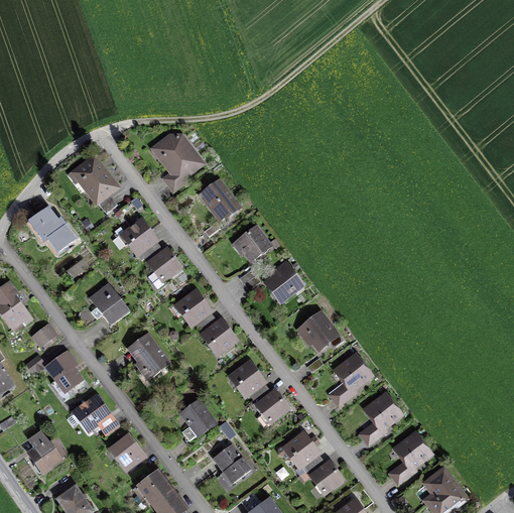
[(178,128),(151,148),(170,174),(165,178),(172,188),(205,164),(178,128)]
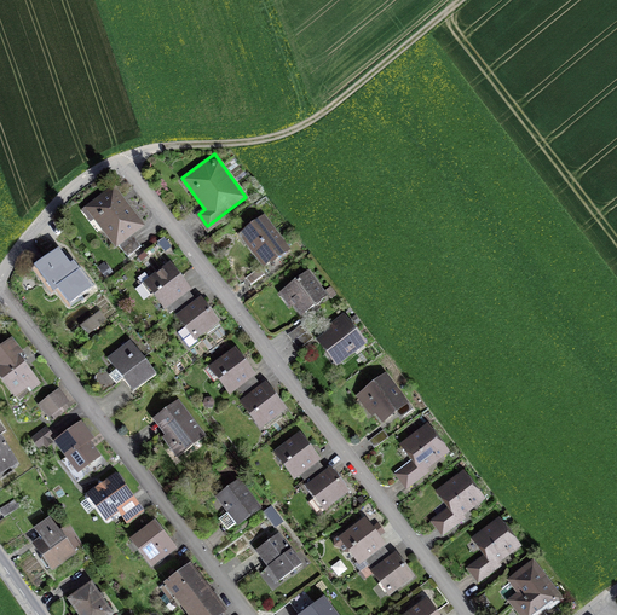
[(146,225),(114,183),(82,207),(115,249),(146,225)]
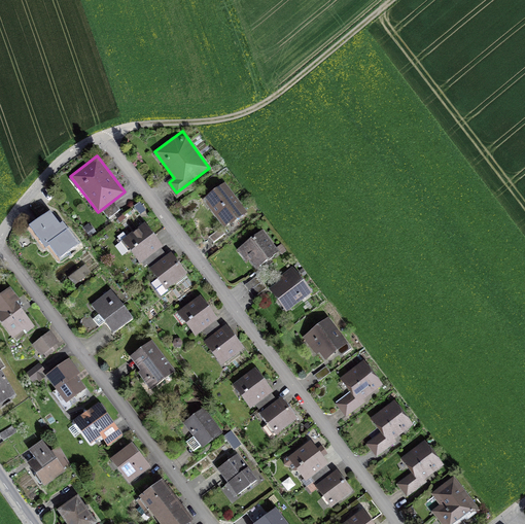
[(247,211),(224,181),(202,198),(223,228),(247,211)]
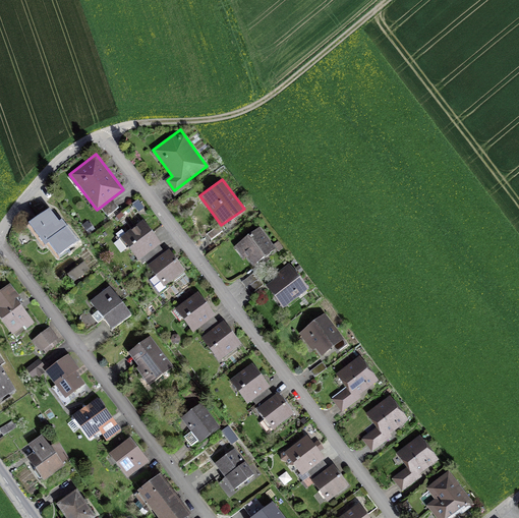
[(64,226),(50,207),(26,224),(43,246),(47,243),(57,256),(79,239),(68,223),(64,226)]
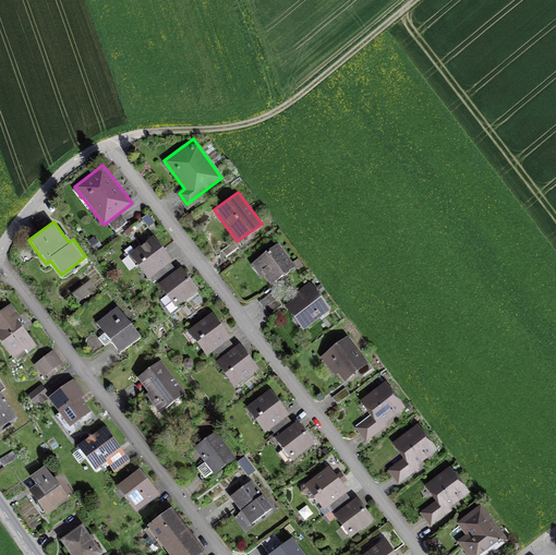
[(171,262),(153,236),(130,252),(148,278),(171,262)]
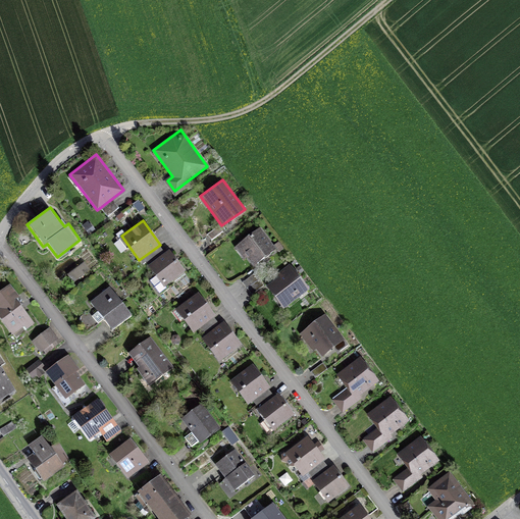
[(217,223),(204,232),(208,238),(221,228),(217,223)]
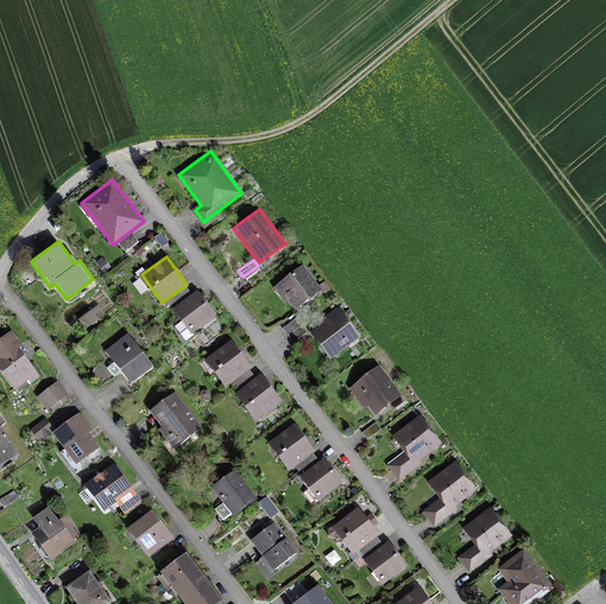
[(323,287),(303,264),(275,286),(295,311),(323,287)]
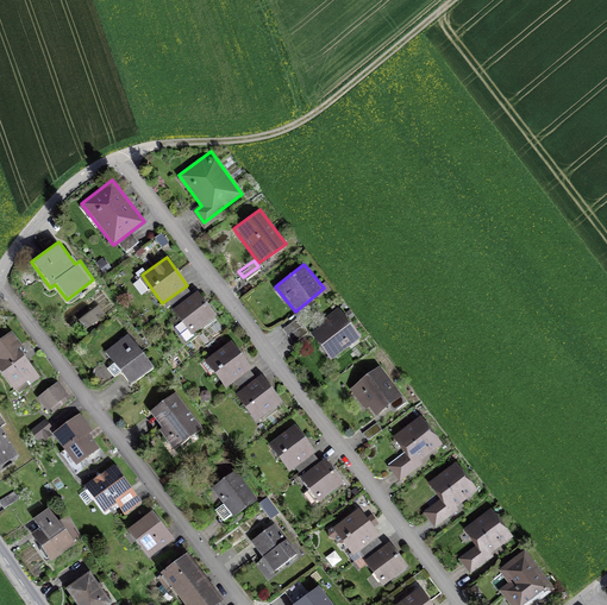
[(214,315),(201,297),(177,315),(191,333),(214,315)]
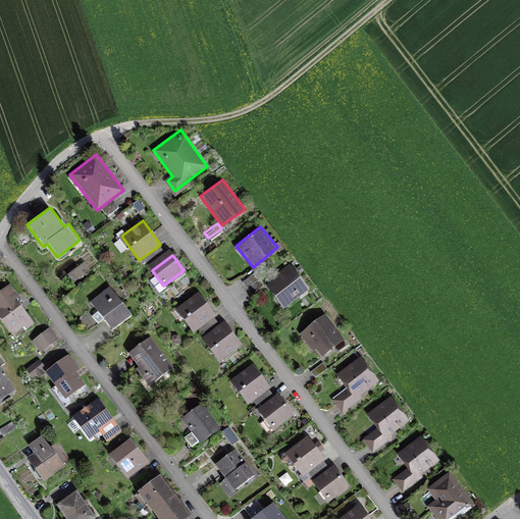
[(310,289),(292,264),(265,283),(283,308),(310,289)]
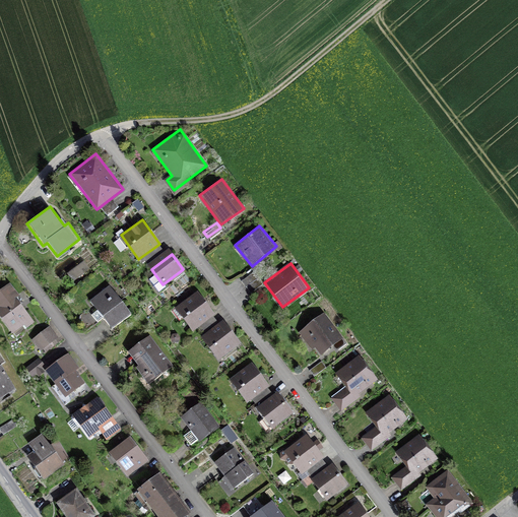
[(252,269),(241,277),(244,282),(255,274),(252,269)]
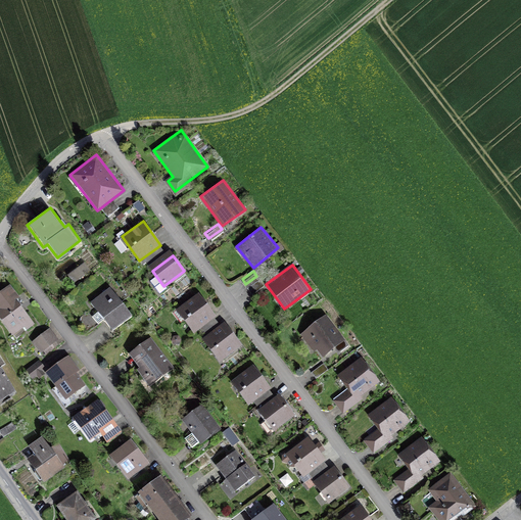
[(262,283),(256,276),(245,284),(250,291),(262,283)]
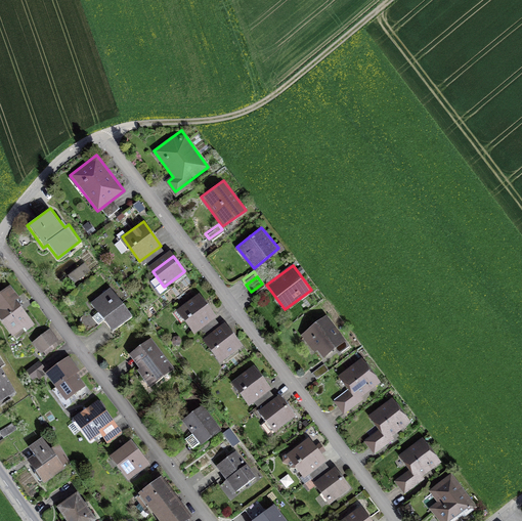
[(32,322),(7,288),(0,293),(0,318),(11,336),(32,322)]
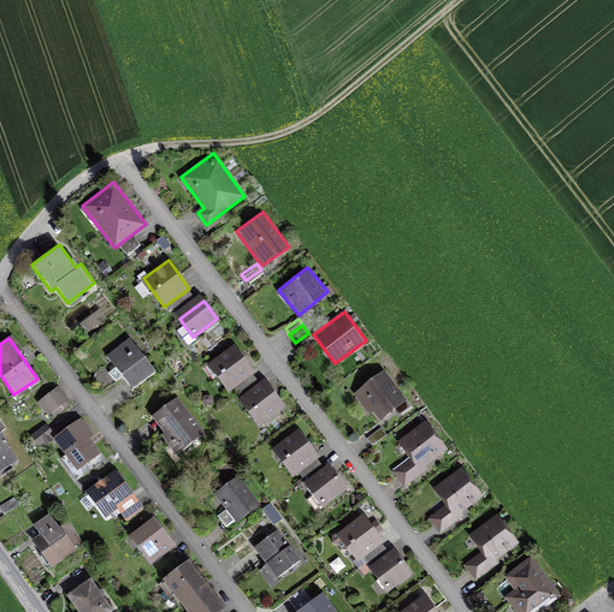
[(153,370),(128,338),(105,357),(130,390),(153,370)]
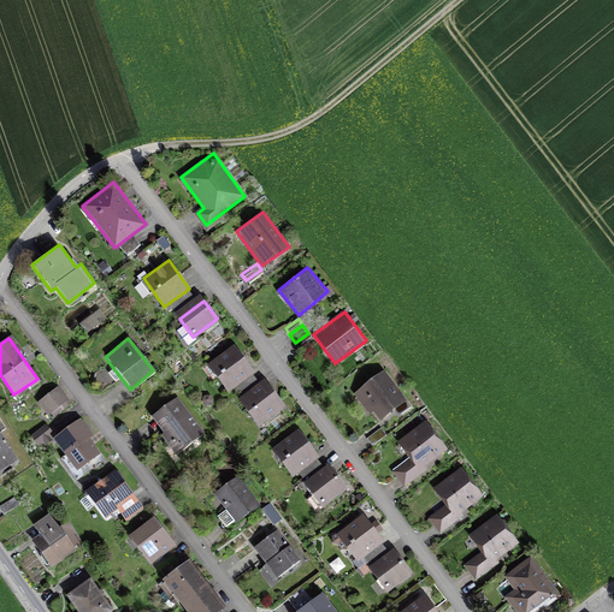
[(235,343),(206,362),(225,391),(254,370),(235,343)]
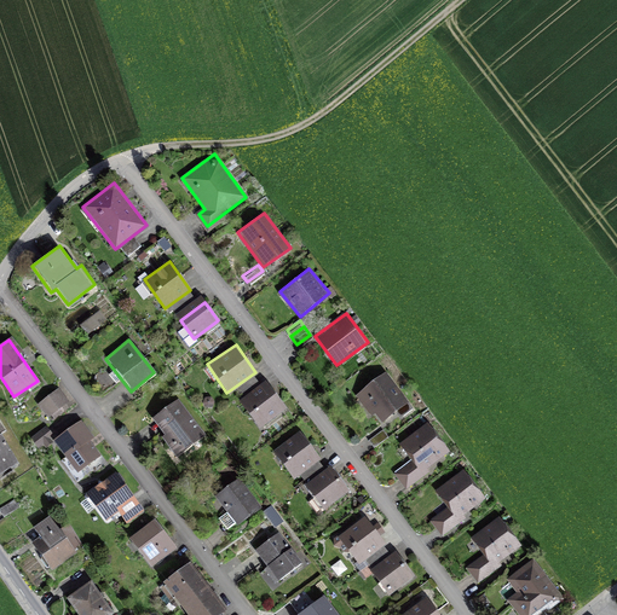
[(410,401),(386,371),(357,394),(381,424),(410,401)]
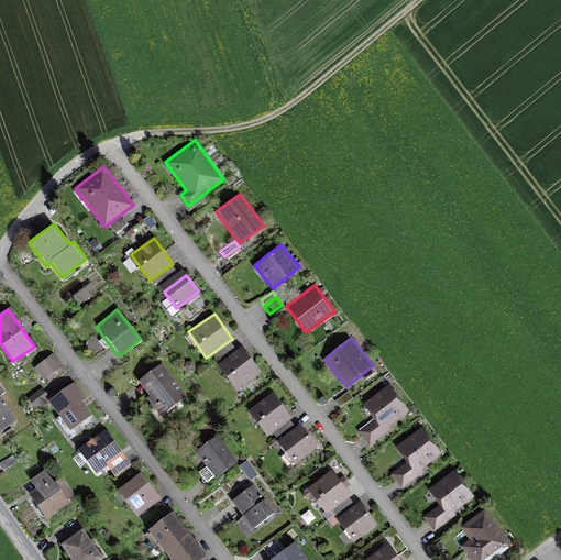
[(260,370),(242,347),(218,364),(235,388),(260,370)]
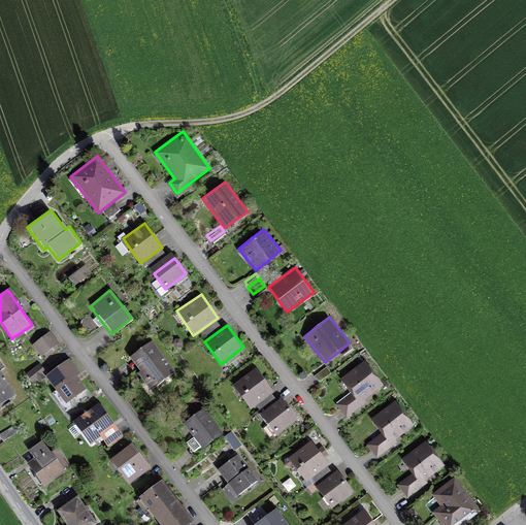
[(58,346),(47,333),(30,347),(40,359),(58,346)]
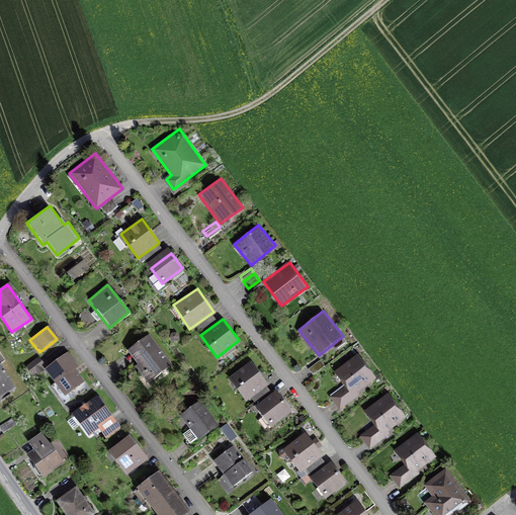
[(171,362),(149,333),(129,349),(150,377),(171,362)]
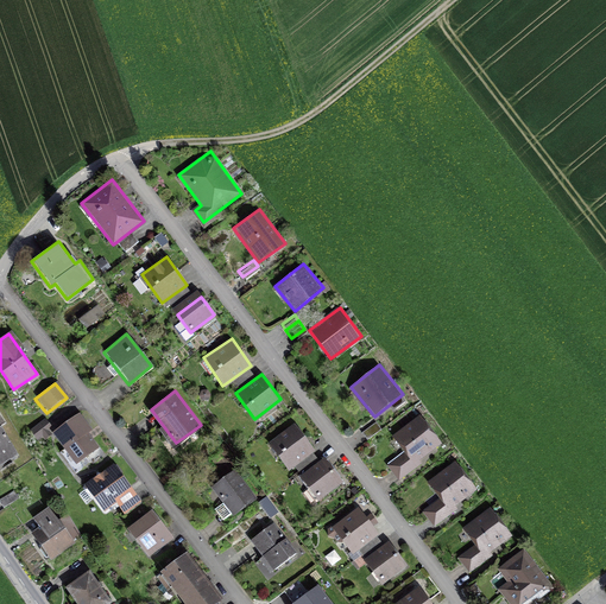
[(93,428),(79,411),(51,432),(76,462),(98,445),(87,432),(93,428)]
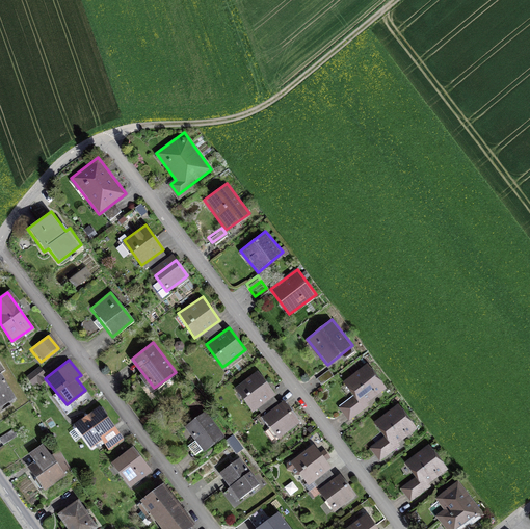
[(386,387),(368,363),(343,381),(353,396),(338,406),(348,420),(368,405),(366,402),(386,387)]
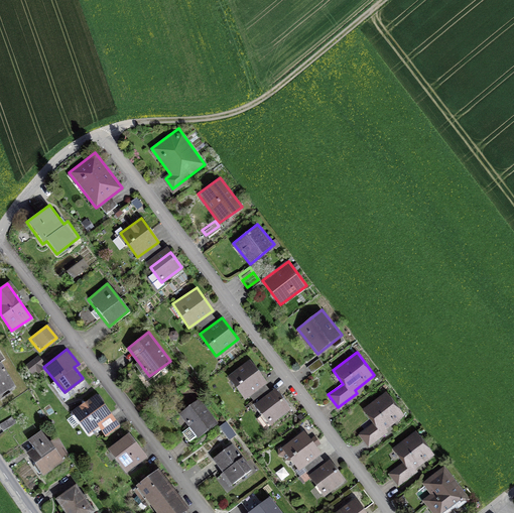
[(36,355),(25,363),(29,370),(41,361),(36,355)]
